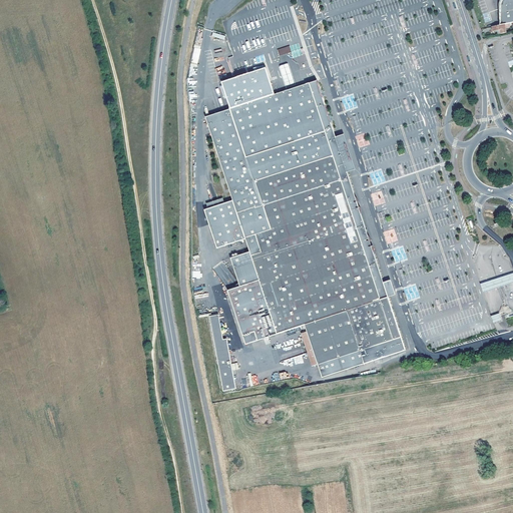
[(500,3),(500,5),(500,8),(500,12),(500,25),(509,23),(512,22),(512,0),(502,0),(501,2),(500,3)]
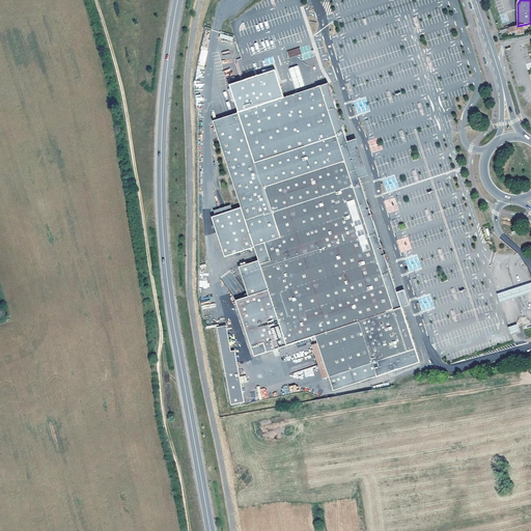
[(289,58),(302,54),(300,48),(287,52),(289,58)]
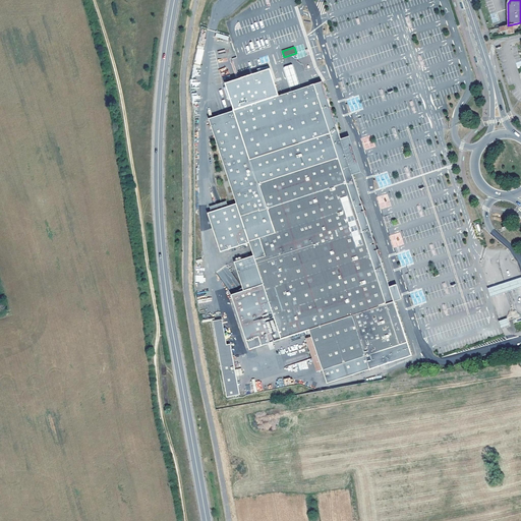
[(291,89),(300,85),(293,64),(284,67),(291,89)]
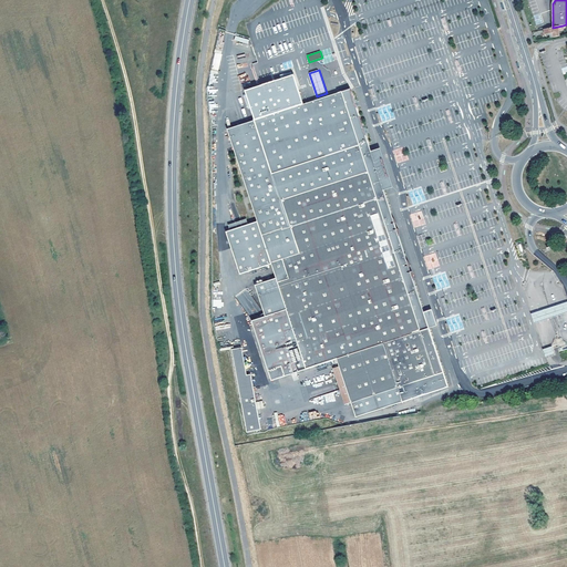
[(351,401),(357,415),(447,387),(426,319),(413,279),(413,271),(411,272),(410,266),(411,266),(408,259),(400,236),(400,229),(398,229),(395,223),(398,223),(393,217),(385,191),(383,184),(390,177),(384,160),(375,157),(373,152),(366,130),(358,104),(352,86),(302,103),(298,89),(294,74),(245,90),(254,119),(229,126),(259,218),(227,228),(241,271),(272,261),(277,275),(256,281),(265,309),(267,317),(253,321),(271,380),(317,366),(317,363),(337,358),(339,364),(351,401)]
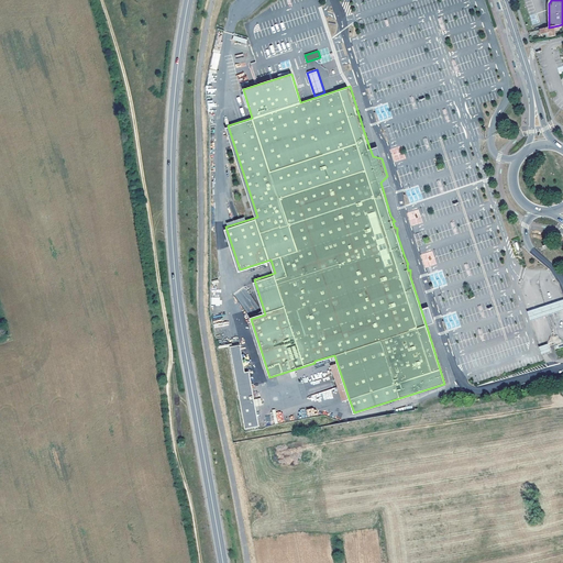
[(375,148),(371,151),(373,156),(382,158),(387,176),(381,183),(383,189),(387,188),(392,186),(379,147),(375,148)]
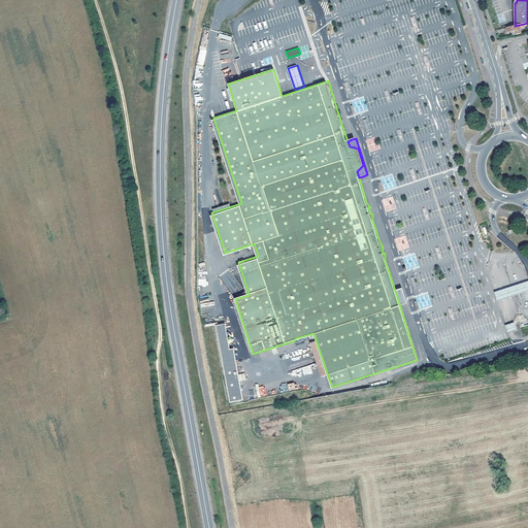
[(524,283),(495,293),(498,301),(527,292),(524,283)]
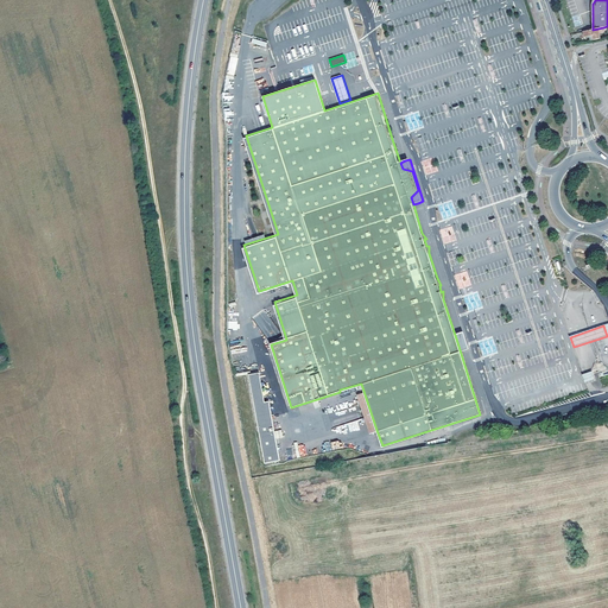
[(284,331),(271,344),(286,340),(284,331)]
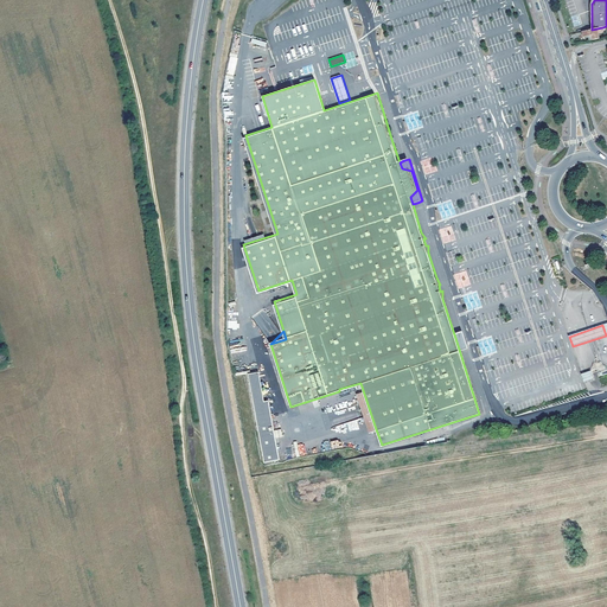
[(259,376),(248,378),(264,466),(279,464),(268,404),(264,406),(259,376)]
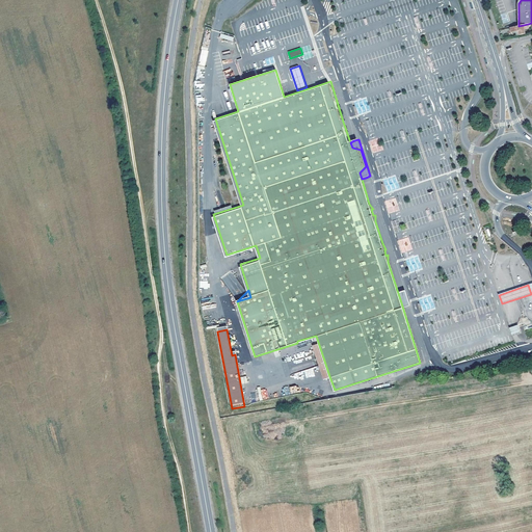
[(318,342),(313,344),(324,378),(329,376),(318,342)]
